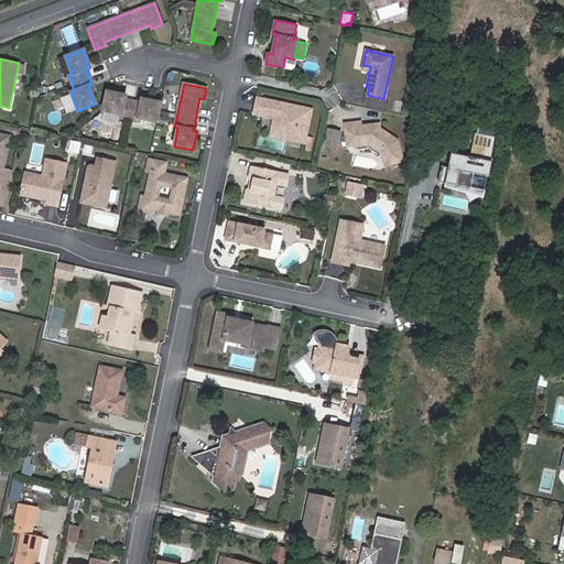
[(107,91),(102,111),(121,115),(121,118),(129,120),(138,121),(138,118),(156,122),(161,102),(141,99),(141,104),(133,101),(126,100),(126,96),(107,91)]
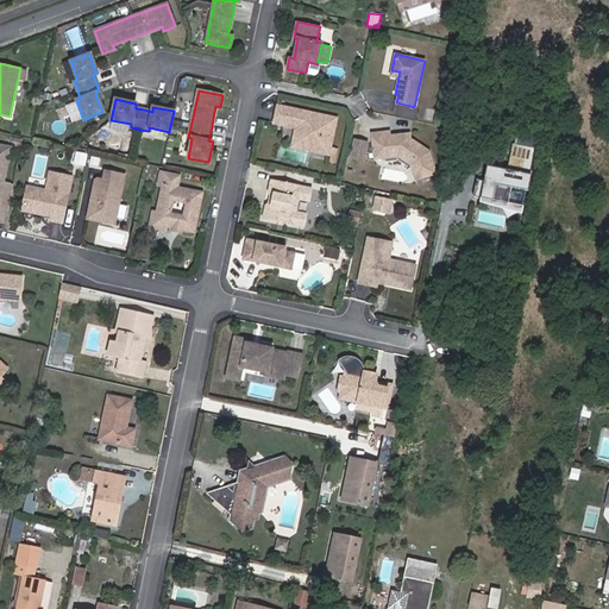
[(337,118),(278,106),(275,123),(297,127),(295,137),(314,142),(312,150),(330,154),(337,118)]
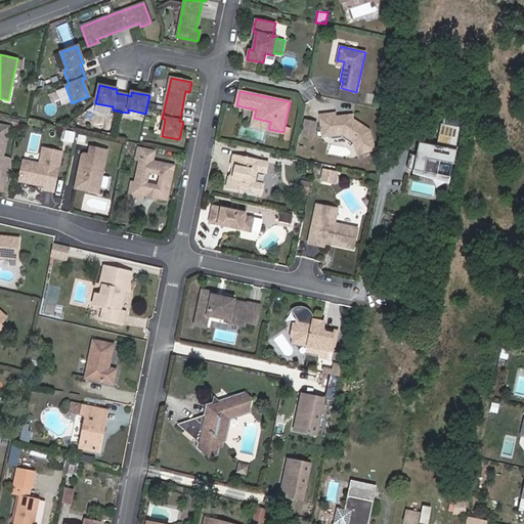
[(95,115),(108,116),(110,108),(95,106),(95,115)]
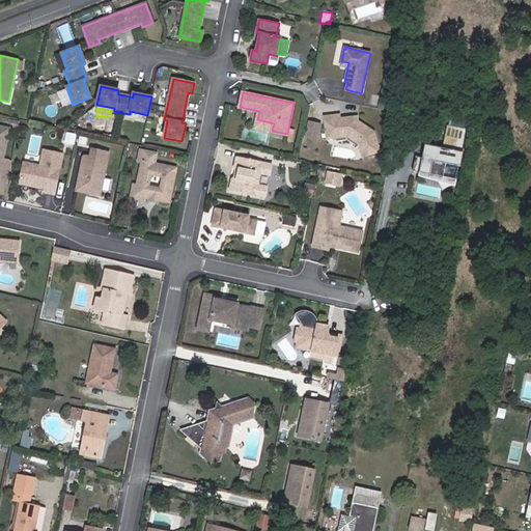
[(339,115),(324,117),(327,138),(347,135),(359,143),(363,157),(381,151),(374,132),(358,120),(357,122),(352,119),(352,116),(340,118),(339,115)]
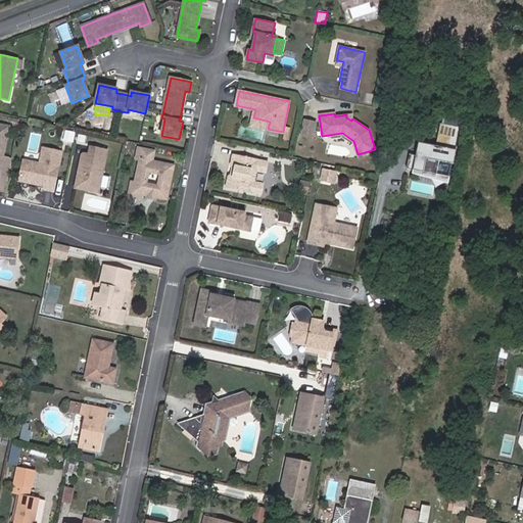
[(251,126),(268,129),(270,122),(253,117),(251,126)]
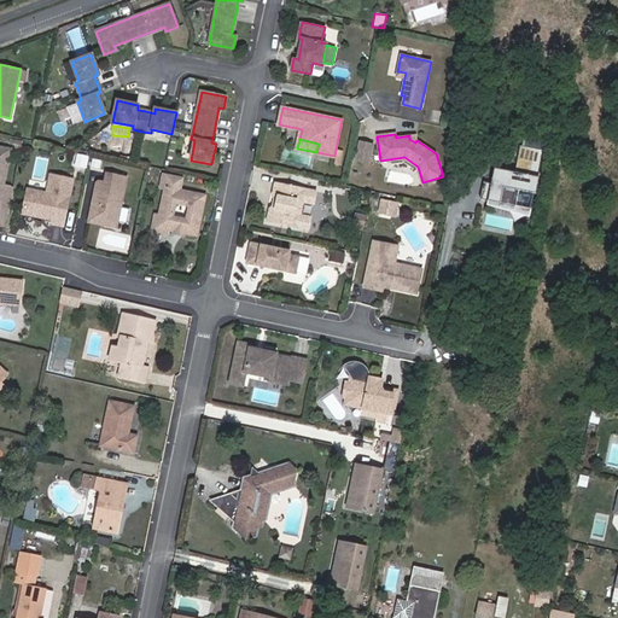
[(372,145),(361,141),(356,159),(368,162),(372,145)]
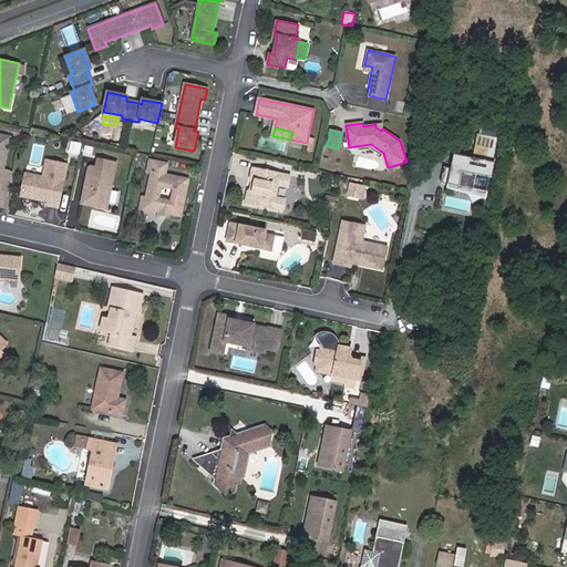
[(444,166),(441,183),(487,192),(498,137),(477,133),(473,157),(457,154),(454,168),(444,166)]
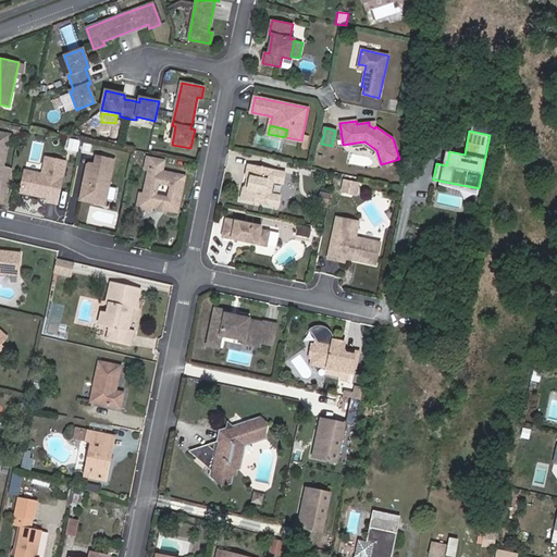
[(0,182),(0,183),(3,168),(10,135),(0,132),(0,182)]
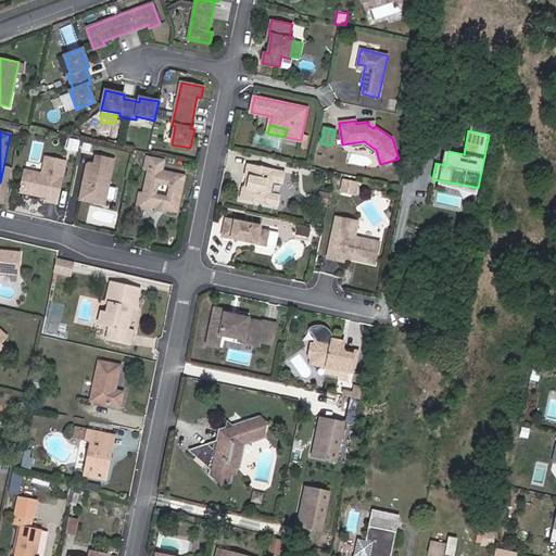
[(67,139),(65,151),(77,152),(79,140),(67,139)]
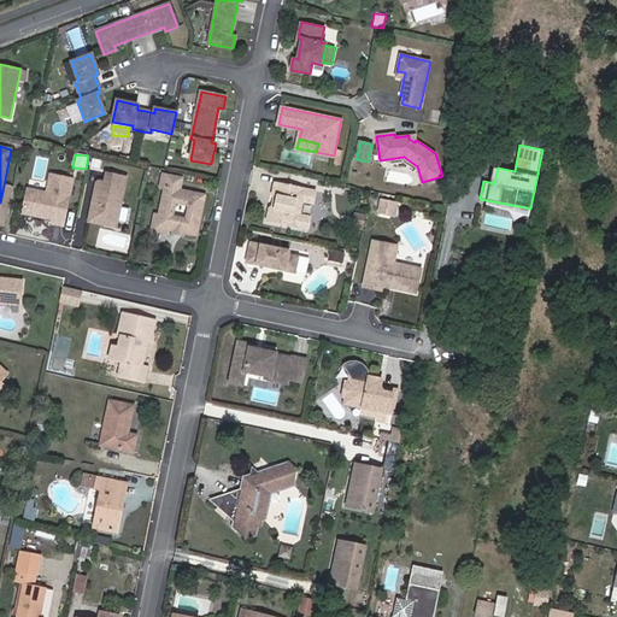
[(127,175),(106,171),(105,180),(100,180),(97,182),(89,217),(105,221),(104,224),(116,227),(127,175)]
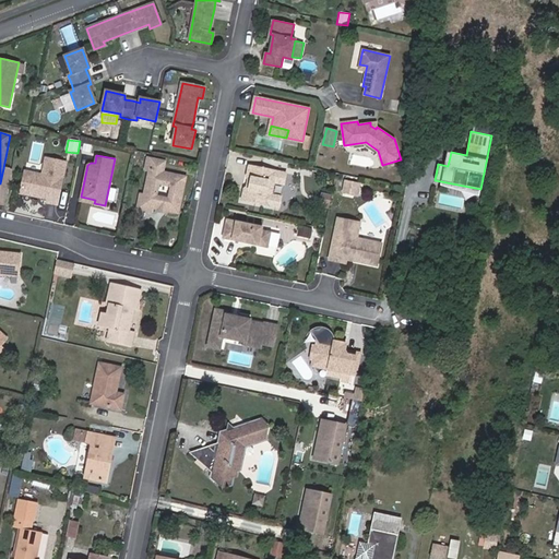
[(154,207),(161,209),(162,206),(166,207),(166,210),(179,212),(187,176),(164,171),(166,161),(149,157),(146,168),(151,169),(145,194),(144,199),(150,206),(154,207)]
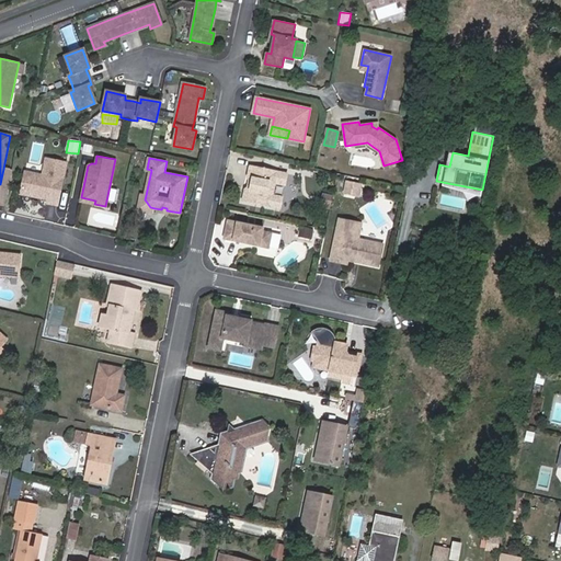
[(25,171),(21,193),(48,198),(48,202),(57,204),(66,162),(46,159),(43,175),(25,171)]
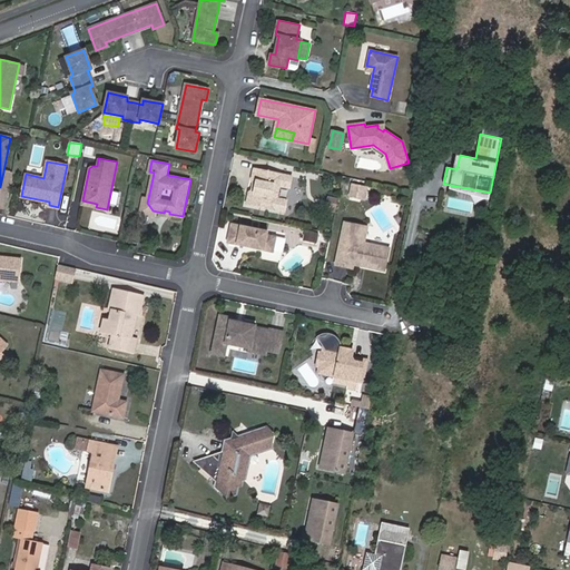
[(294,177),(255,168),(252,180),(256,185),(256,188),(249,190),(247,204),(286,213),(290,200),(279,198),(275,194),(276,188),(283,185),(292,187),(294,177)]
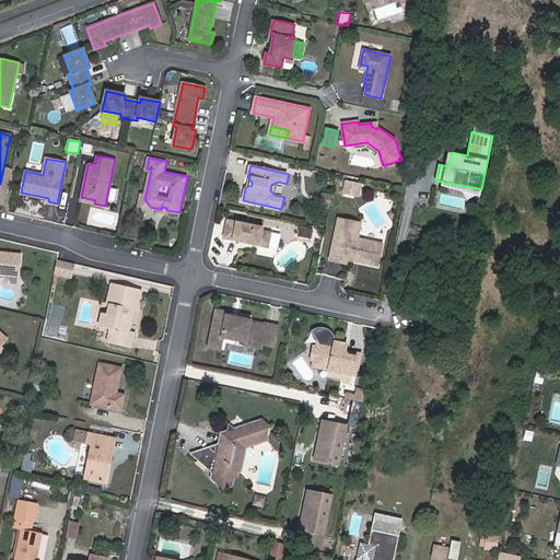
[(14,171),(3,168),(0,184),(11,186),(14,171)]
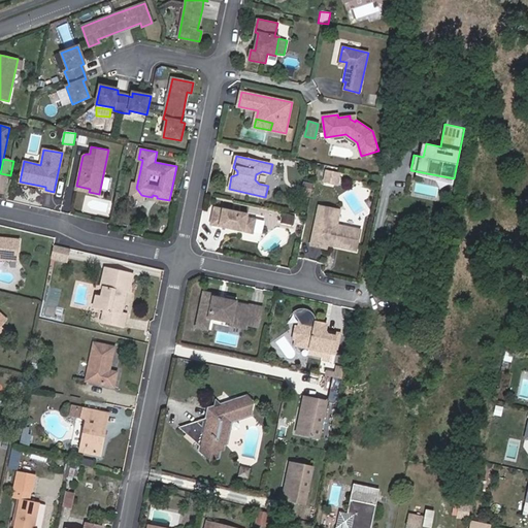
[(338,172),(326,170),(324,180),(336,184),(338,172)]
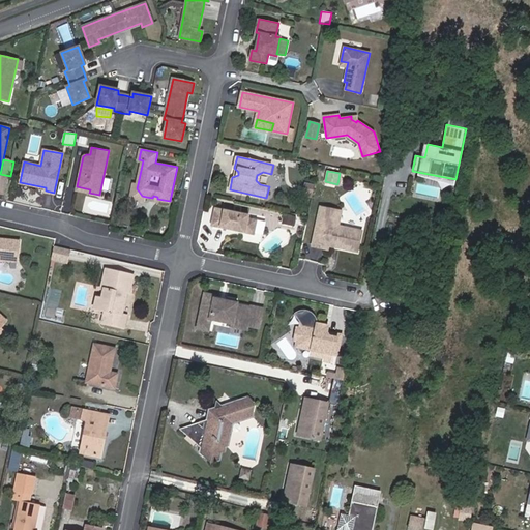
[(146,201),(146,197),(142,196),(137,188),(138,184),(134,183),(130,198),(146,201)]
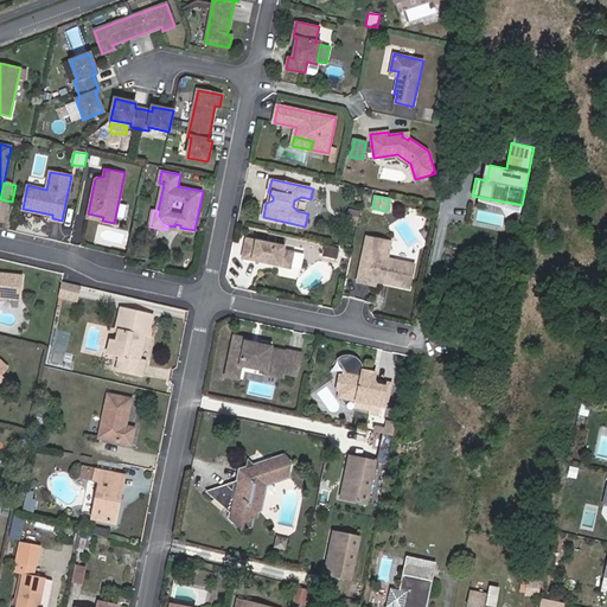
[(359,212),(350,210),(347,222),(357,223),(359,212)]
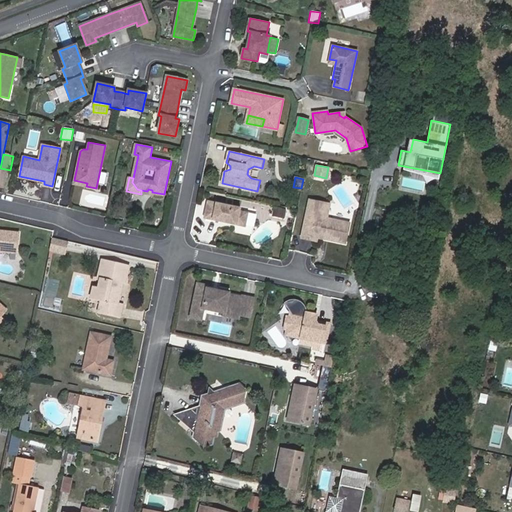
[(329,204),(310,200),(302,237),(317,240),(317,237),(345,243),(349,223),(326,218),(329,204)]
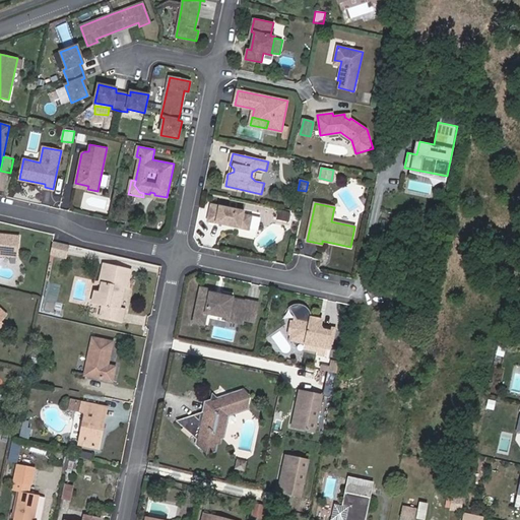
[(246,212),(211,204),(207,222),(226,226),(226,223),(232,224),(231,228),(250,233),(254,217),(245,214),(246,212)]
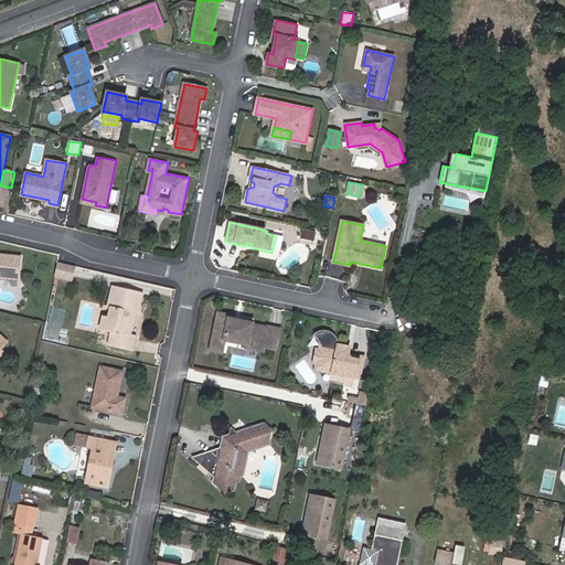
[(312,232),(304,230),(301,237),(310,240),(312,232)]
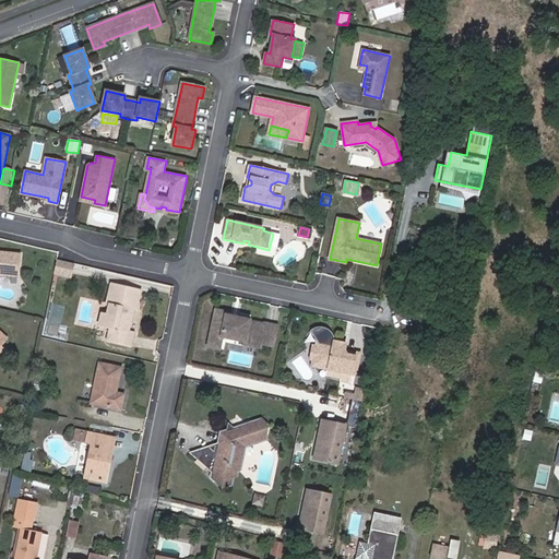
[(0,275),(20,278),(21,254),(0,252),(0,275)]
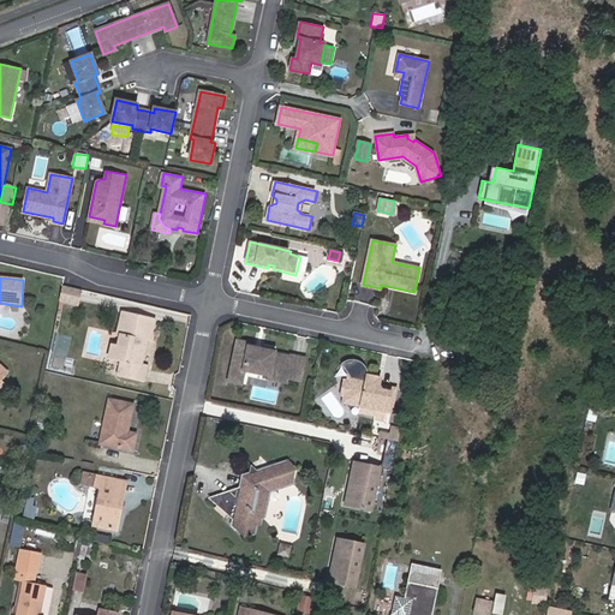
[(79,293),(61,290),(58,305),(76,309),(79,293)]
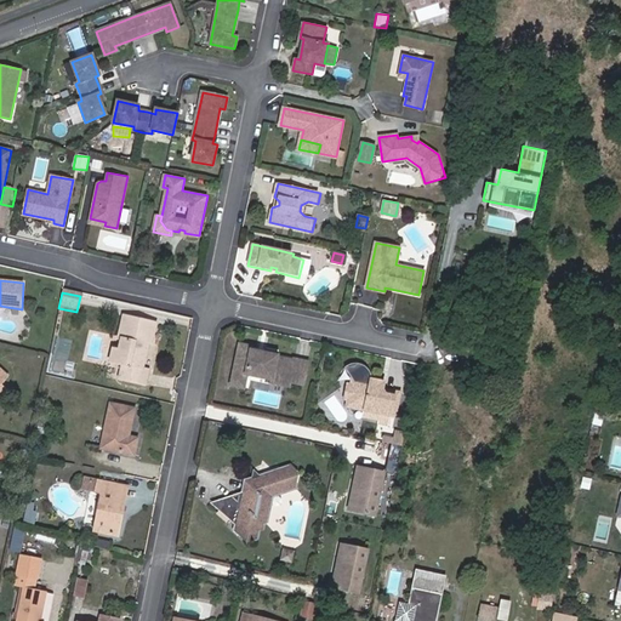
[(112,351),(109,364),(119,366),(117,380),(143,385),(146,371),(141,370),(146,343),(149,345),(153,324),(120,317),(115,340),(118,340),(115,352),(112,351)]
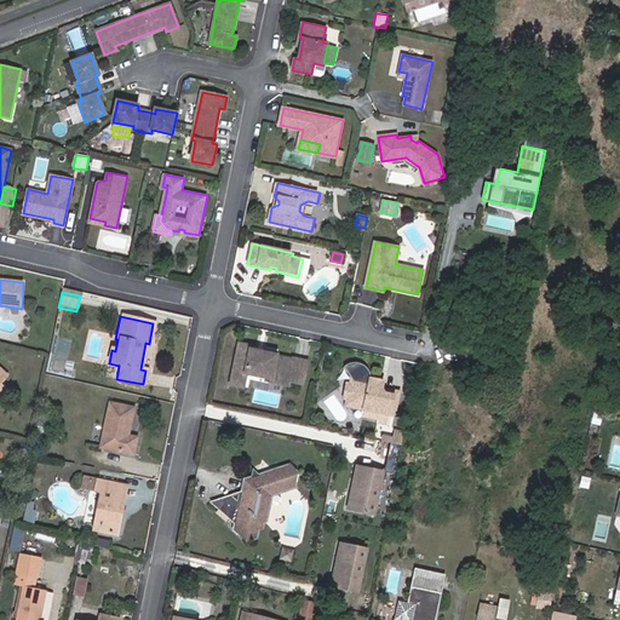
[(252,346),(239,344),(231,385),(245,388),(248,372),(274,378),(275,371),(292,374),(290,380),(303,384),(308,361),(293,359),(293,360),(276,356),(277,355),(275,351),(269,350),(264,352),(251,350),(252,346)]
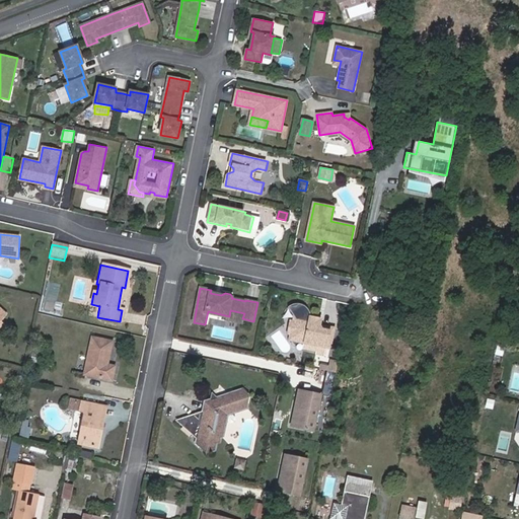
[(242,321),(242,318),(244,313),(230,310),(229,316),(228,318),(242,321)]
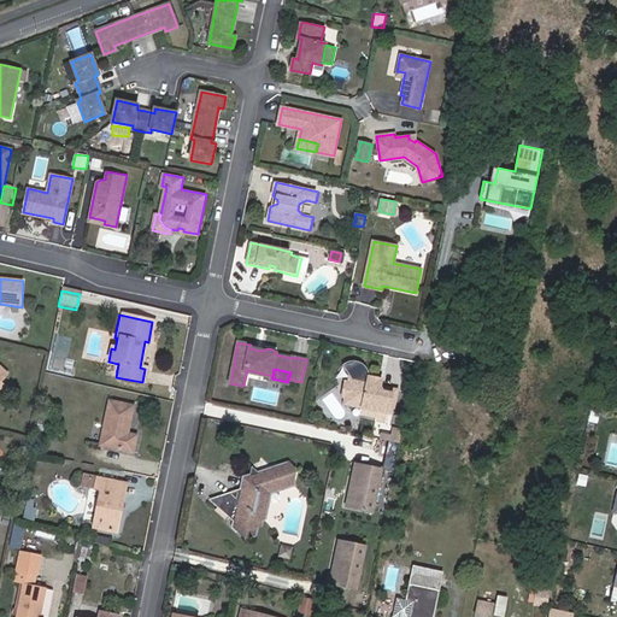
[(370,381),(370,377),(351,374),(350,381),(346,380),(344,394),(347,394),(346,403),(368,407),(369,404),(352,400),(357,377),(370,381)]
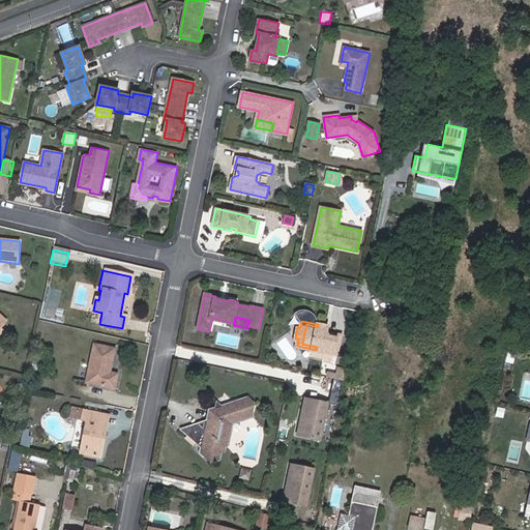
[(329,331),(330,325),(319,322),(318,324),(318,327),(306,324),(302,344),(317,347),(316,350),(335,354),(339,336),(331,335),(330,331),(329,331)]
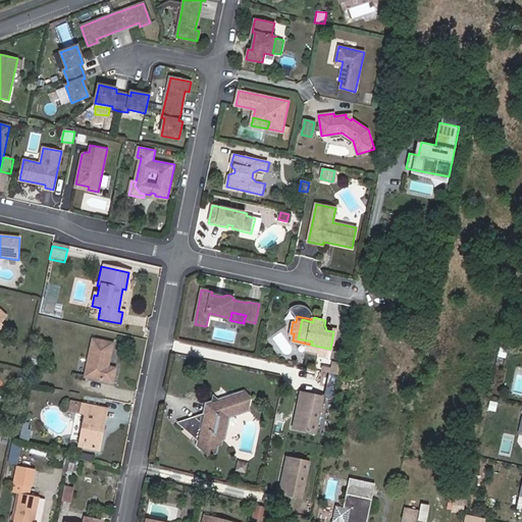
[(337,329),(325,326),(326,330),(333,331),(330,349),(333,350),(337,329)]
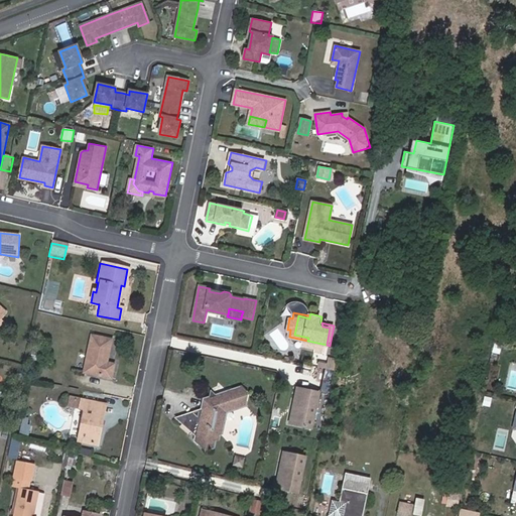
[(90,337),(83,373),(111,378),(114,365),(103,363),(107,340),(90,337)]
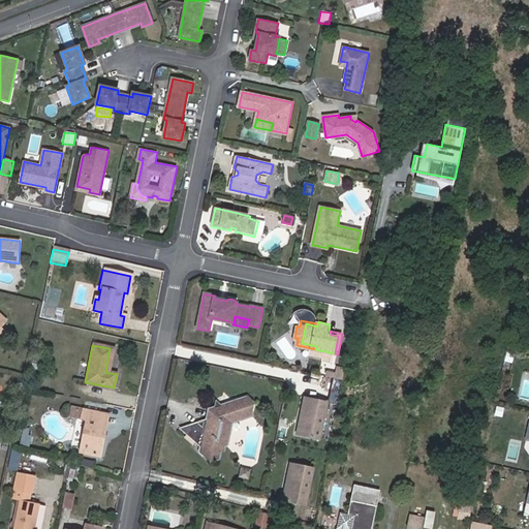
[(506,352),(504,362),(511,364),(514,353),(506,352)]
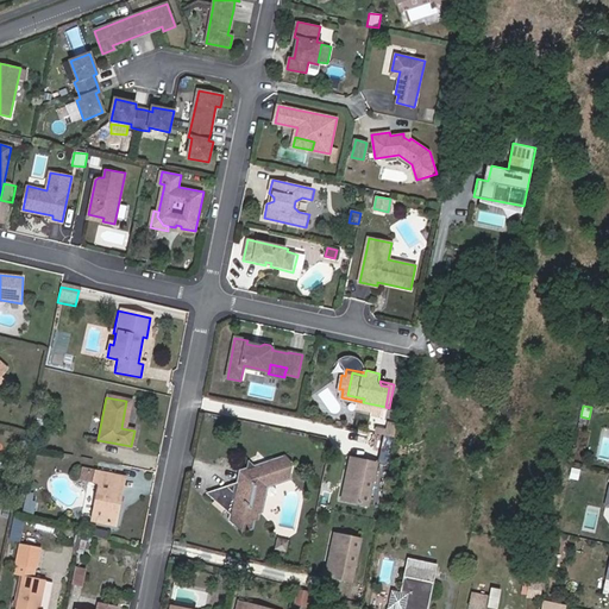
[(378,463),(350,456),(340,502),(369,508),(378,463)]
